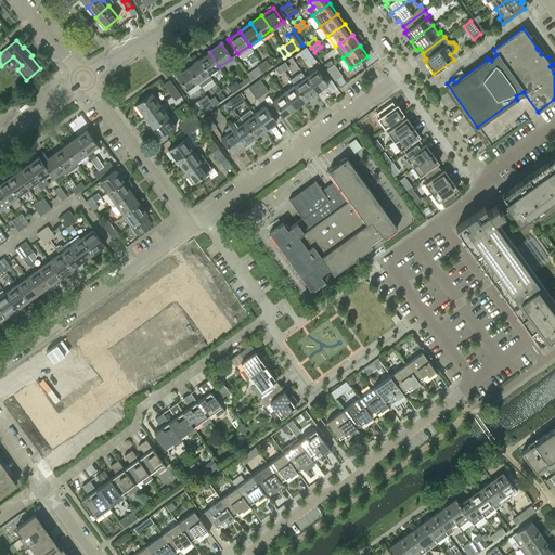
[(312,57),(305,47),(299,51),(307,62),(312,57)]
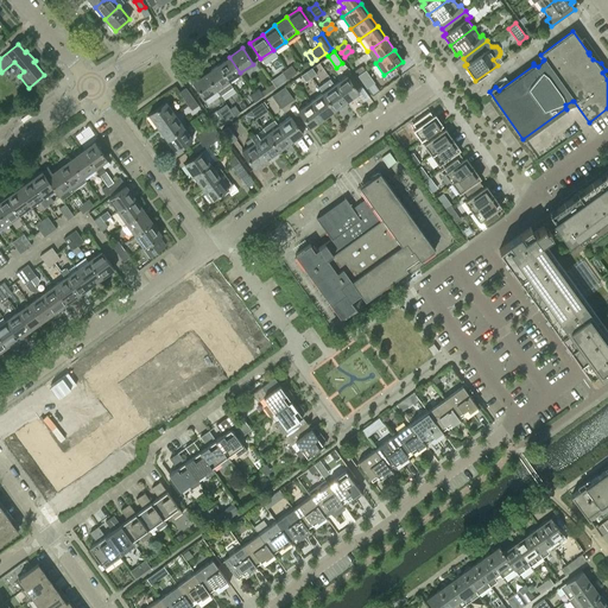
[(228,81),(240,73),(229,57),(217,65),(228,81)]
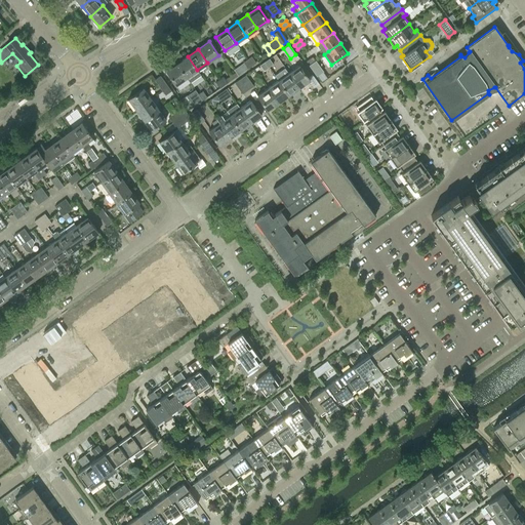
[(190,82),(201,75),(197,70),(188,56),(177,64),(187,77),(190,82)]
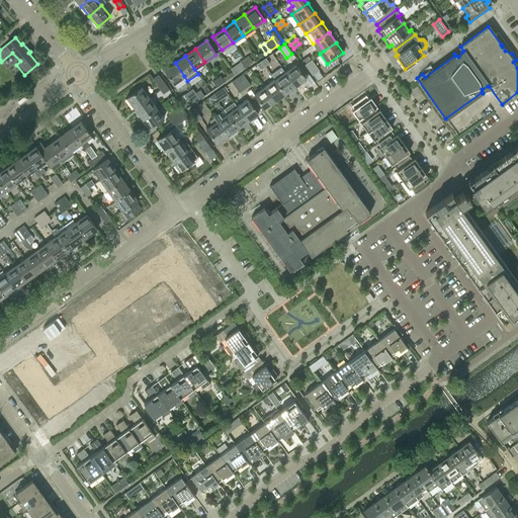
[(244,59),(248,65),(253,62),(248,56),(244,59)]
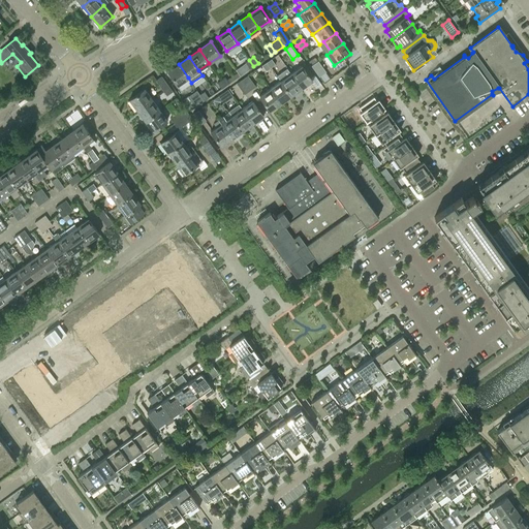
[(308,61),(311,65),(317,61),(314,57),(308,61)]
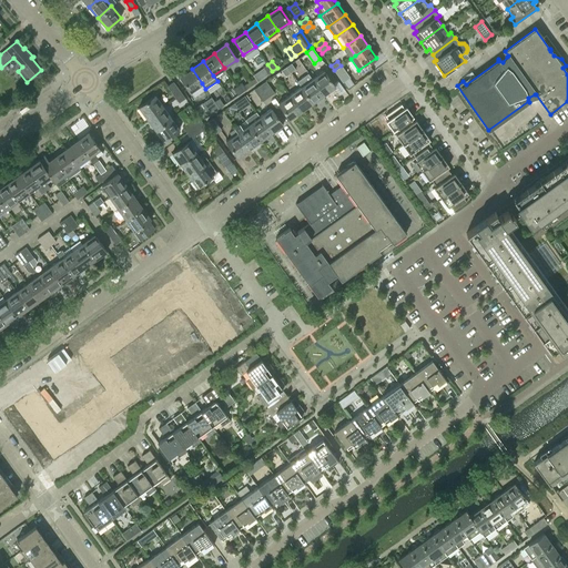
[(291,73),(295,69),(291,63),(286,67),(291,73)]
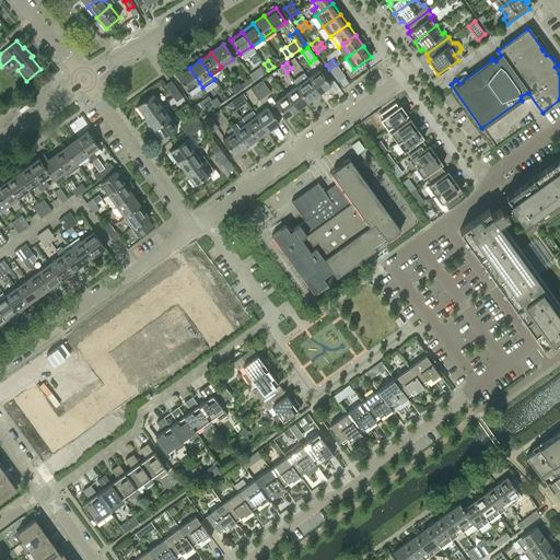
[(259,66),(265,73),(268,70),(264,63),(259,66)]
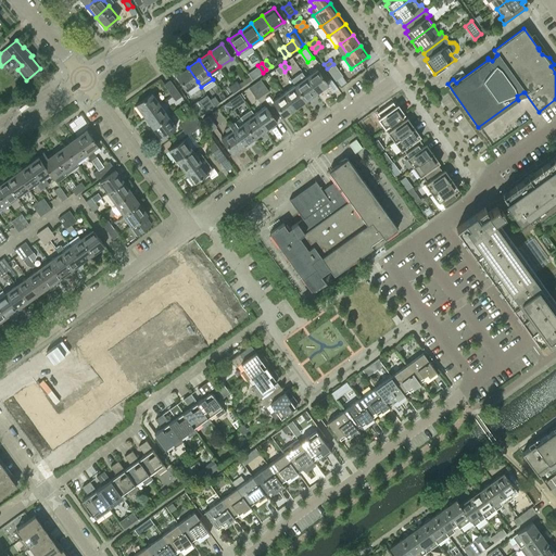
[(330,74),(337,68),(333,64),(327,68),(330,74)]
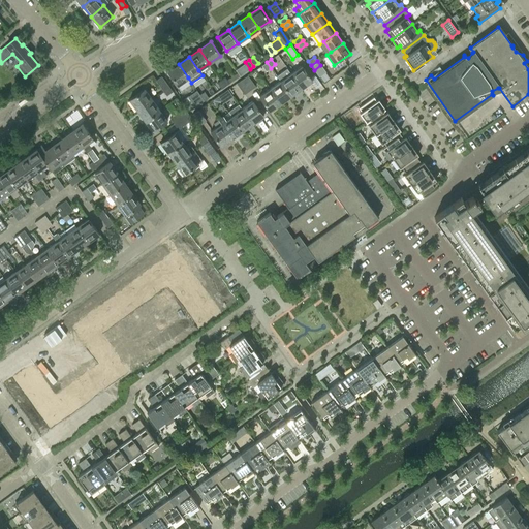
[(261,65),(266,71),(271,68),(267,62),(261,65)]
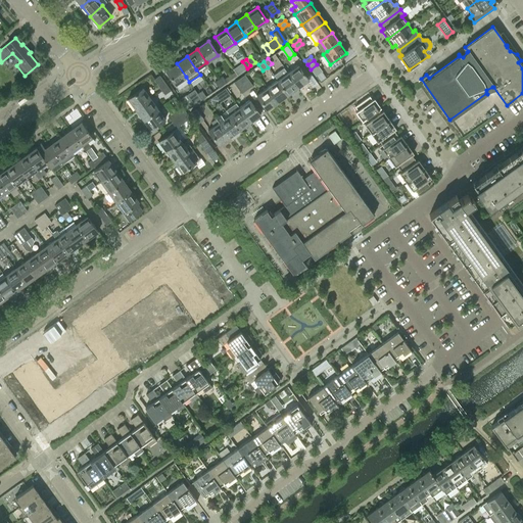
[(186,77),(177,63),(165,70),(175,85),(186,77)]
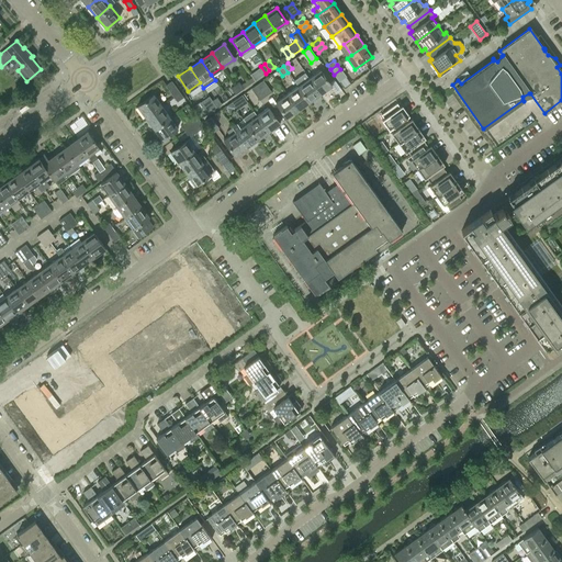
[(321,94),(333,87),(321,70),(308,78),(321,94)]
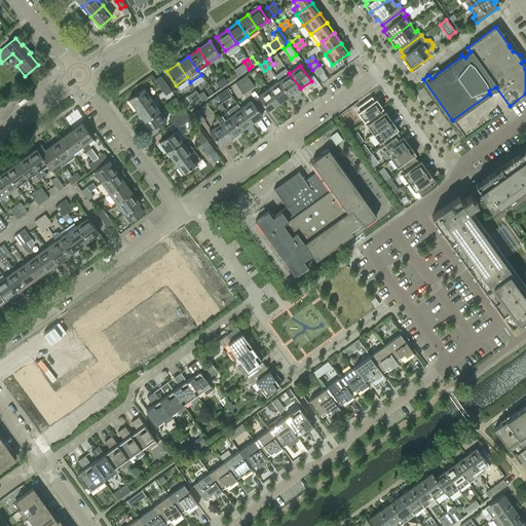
[(285,67),(273,75),(278,81),(290,97),(300,88),(289,73),(285,67)]
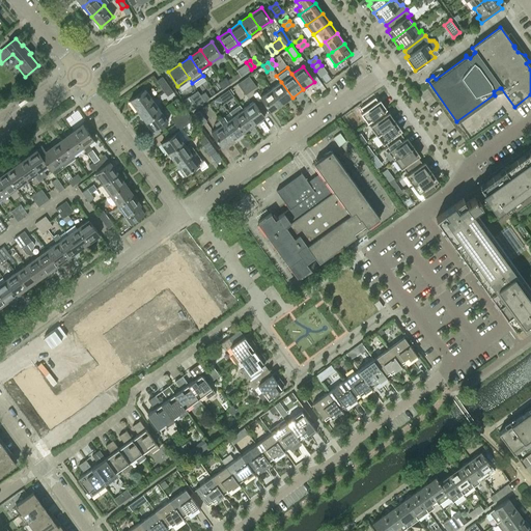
[(250,91),(256,87),(248,76),(242,80),(250,91)]
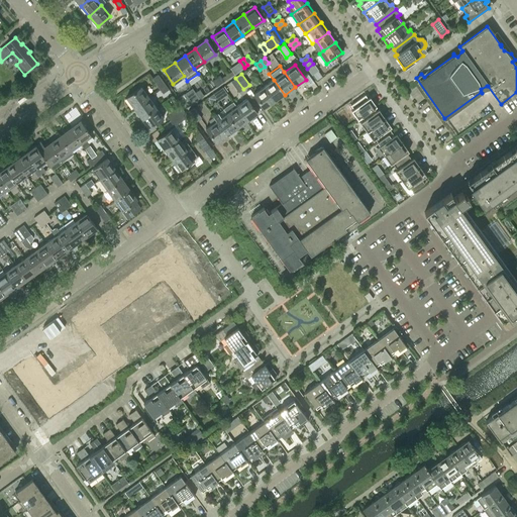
[(151,79),(160,90),(165,86),(157,75),(151,79)]
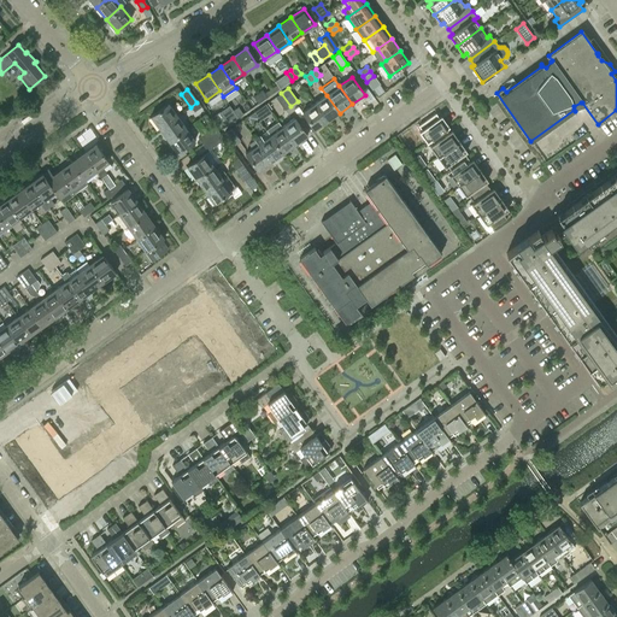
[(258,93),(263,100),(268,97),(263,89),(258,93)]
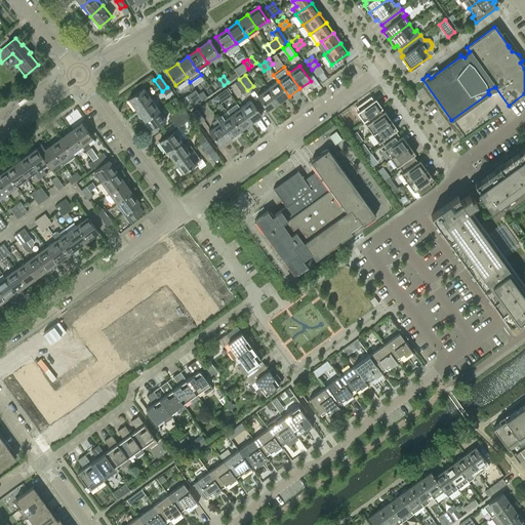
[(215,82),(219,88),(224,85),(219,79),(215,82)]
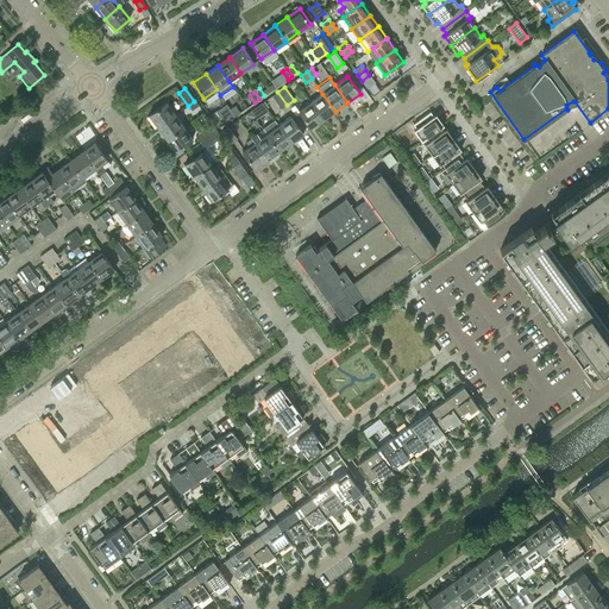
[(271,96),(281,108),(287,105),(277,92),(271,96)]
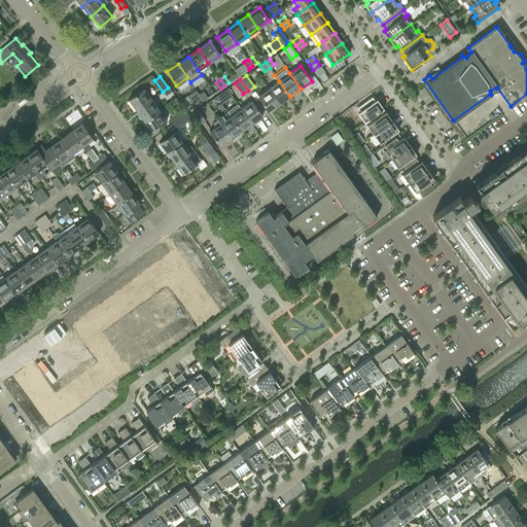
[(280,104),(290,97),(279,81),(269,89),(280,104)]
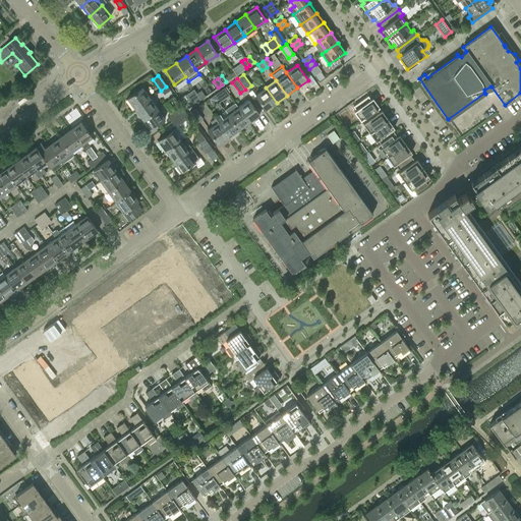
[(166,87),(161,91),(164,95),(169,91),(166,87)]
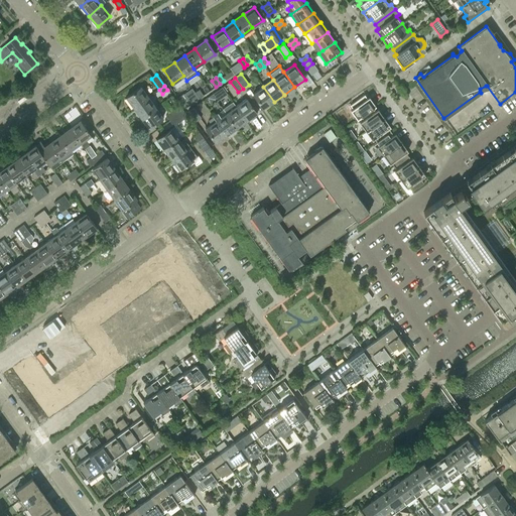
[(274,102),(263,87),(253,94),(264,109),(274,102)]
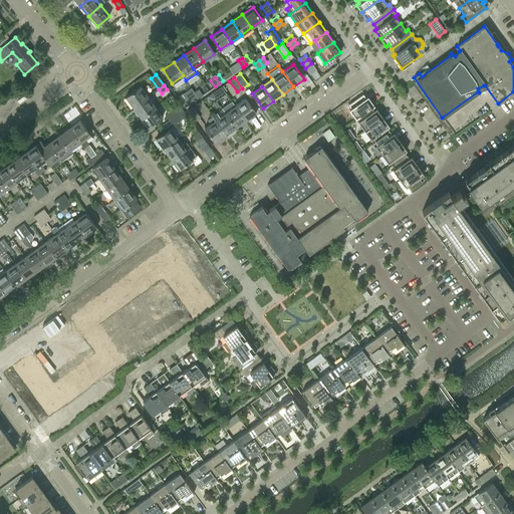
[(125,97),(133,107),(148,97),(140,87),(125,97)]
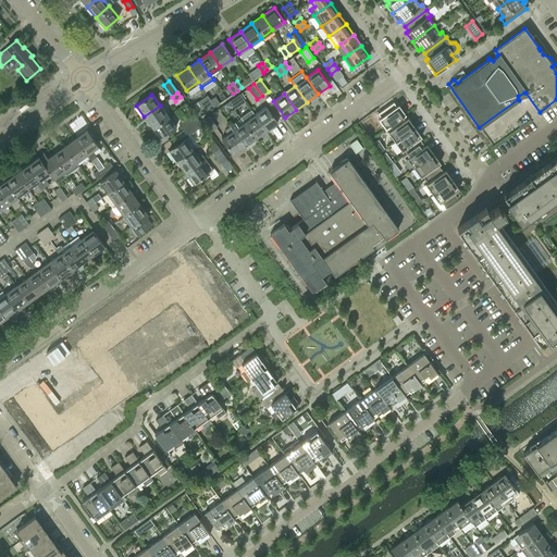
[(210,100),(214,107),(220,103),(214,97),(210,100)]
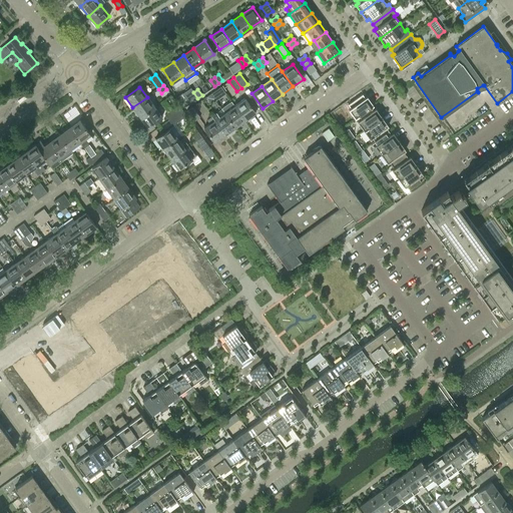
[(213,99),(219,96),(215,90),(209,94),(213,99)]
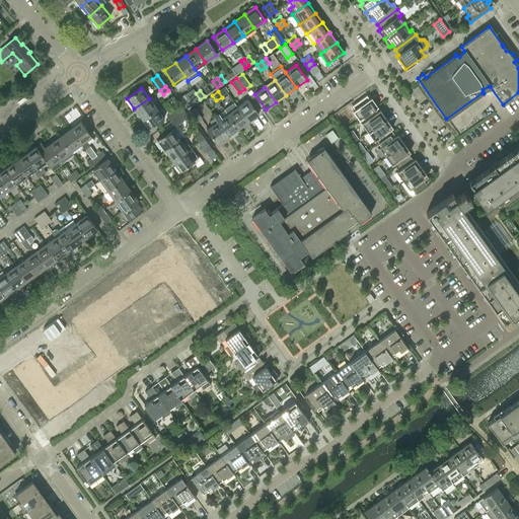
[(178,97),(187,108),(192,104),(184,94),(178,97)]
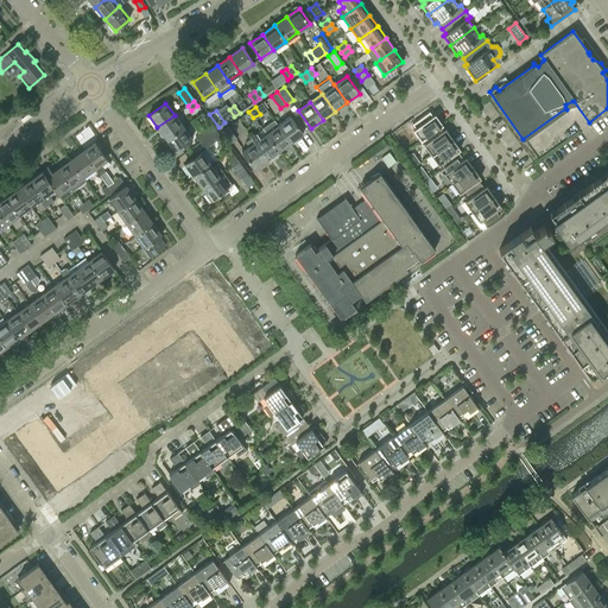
[(420,140),(423,138),(439,126),(442,125),(436,116),(435,118),(429,112),(412,124),(416,128),(413,130),(420,140)]
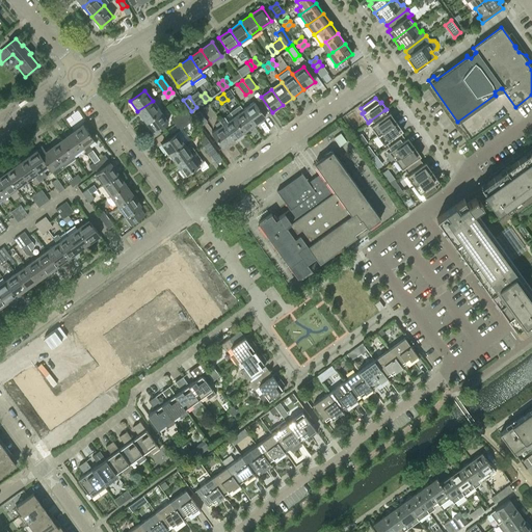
[(137,111),(144,122),(160,111),(153,101),(137,111)]
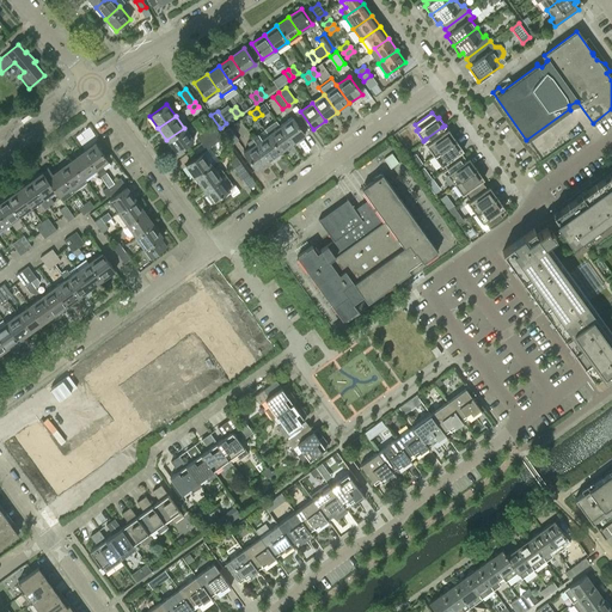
[(293,117),(280,127),(293,145),(305,135),(293,117)]
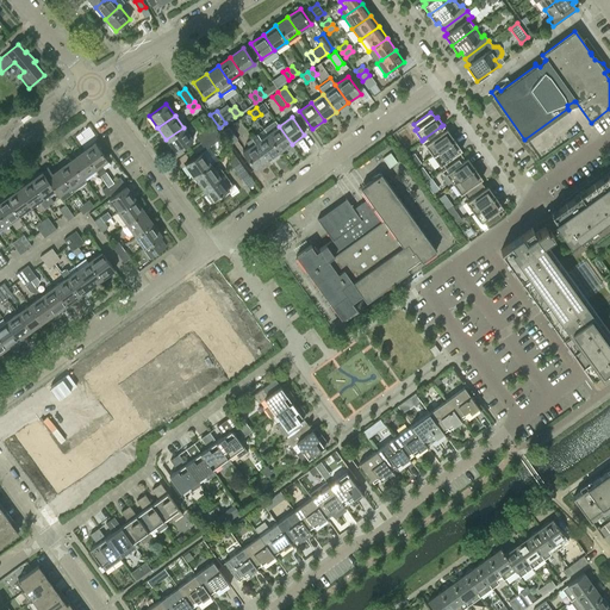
[(195,136),(200,143),(217,131),(212,125),(195,136)]
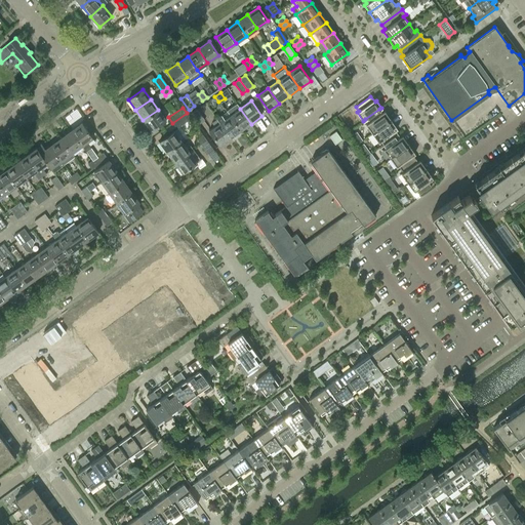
[(199,124),(205,120),(197,109),(191,113),(199,124)]
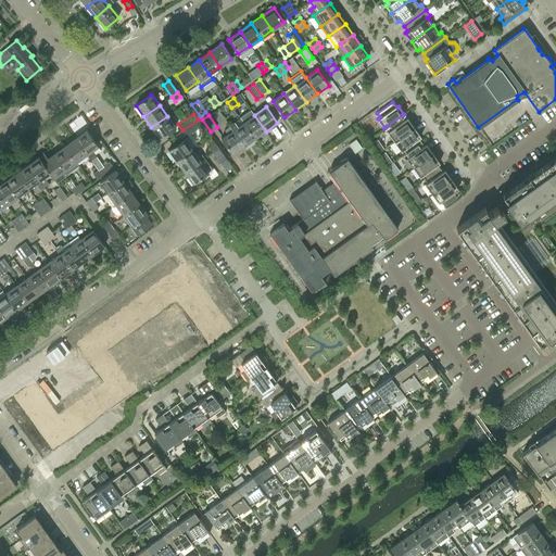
[(254,115),(243,123),(255,139),(266,131),(254,115)]
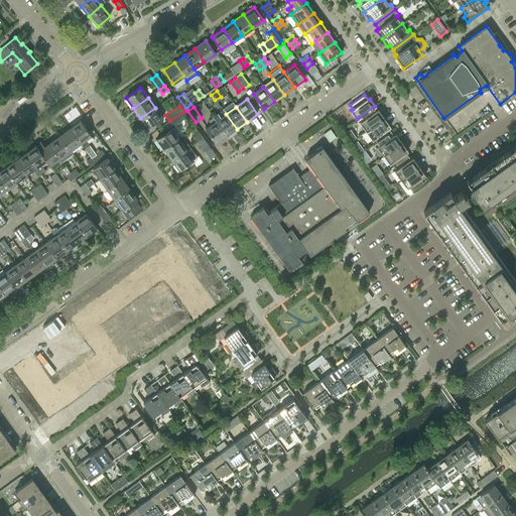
[(359,122),(366,131),(384,118),(379,111),(377,112),(373,107),(359,117),(361,120),(359,122)]
